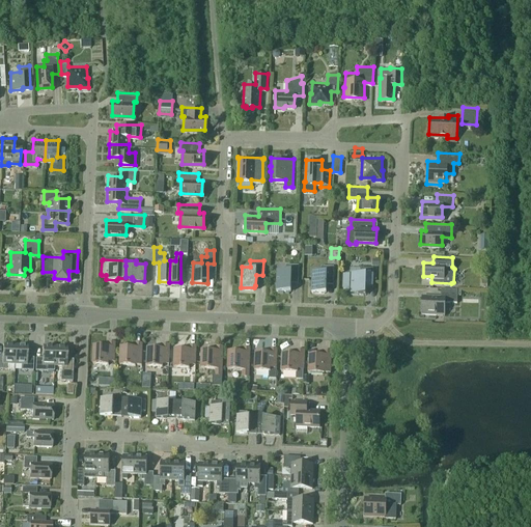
[(298,277),(299,262),(285,261),(285,268),(277,268),(276,288),(289,288),(290,287),(291,276),(298,277)]
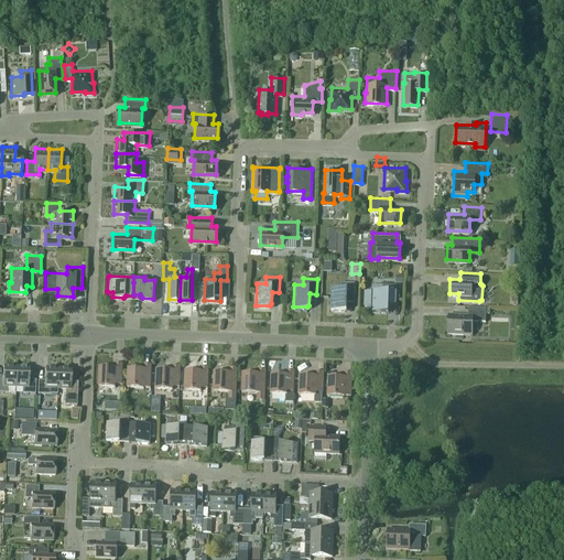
[(354,295),(355,280),(340,279),(340,287),(332,286),(331,308),(345,309),(346,307),(347,295),(354,295)]
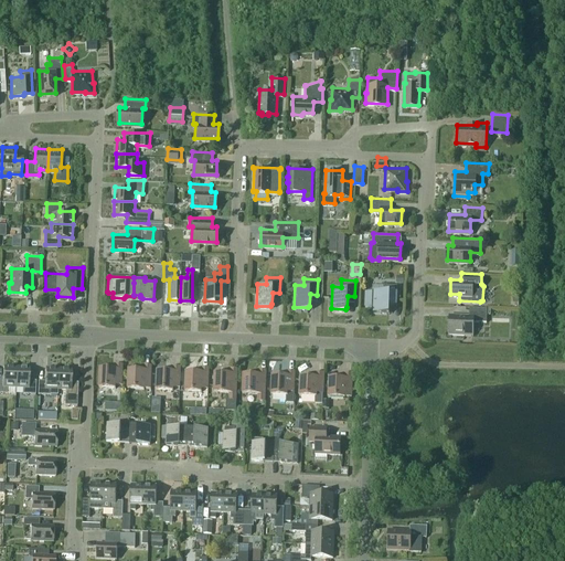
[(365,303),(373,304),(373,310),(386,310),(388,309),(390,297),(396,298),(397,282),(383,282),(383,288),(374,288),(365,288),(365,303)]
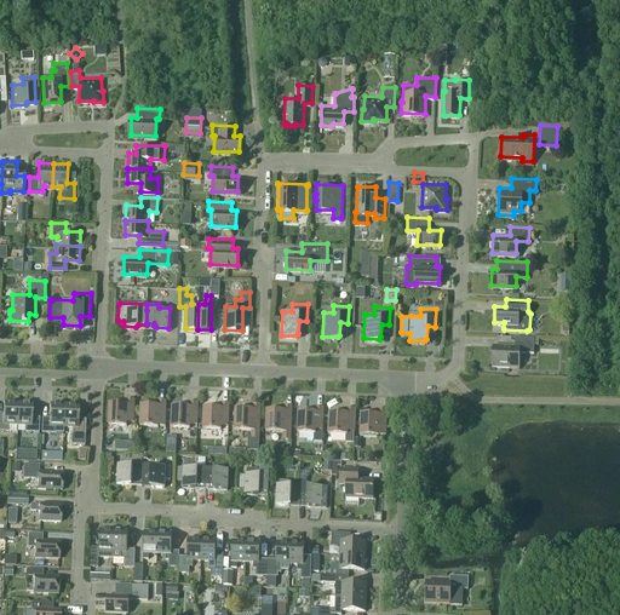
[(534,340),(534,334),(515,333),(515,343),(493,343),(492,363),(518,365),(520,350),(534,350),(534,340)]
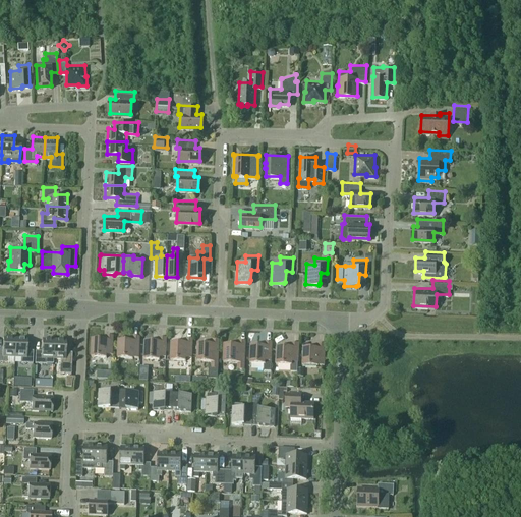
[(112,352),(113,333),(107,333),(107,338),(92,337),(91,354),(106,355),(106,351),(112,352)]
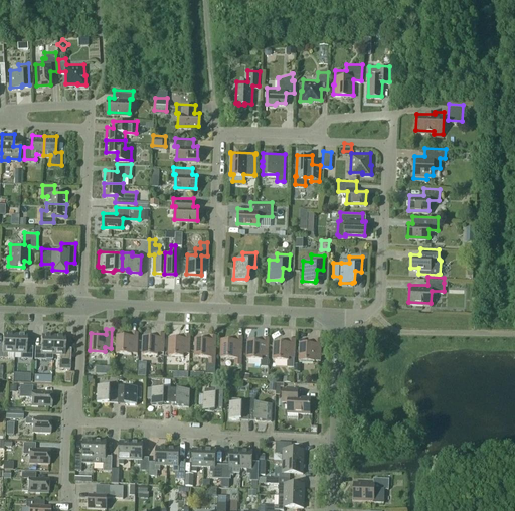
[(14,350),(15,331),(3,330),(3,342),(0,342),(0,354),(7,355),(7,350),(14,350)]
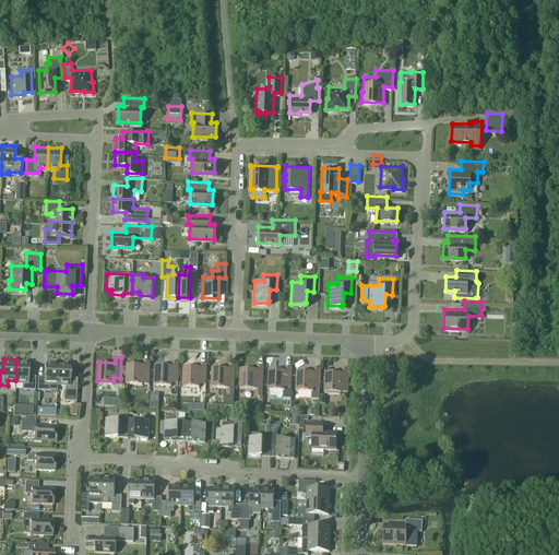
[(149,381),(150,358),(143,358),(143,364),(127,363),(126,381),(142,382),(142,381),(149,381)]
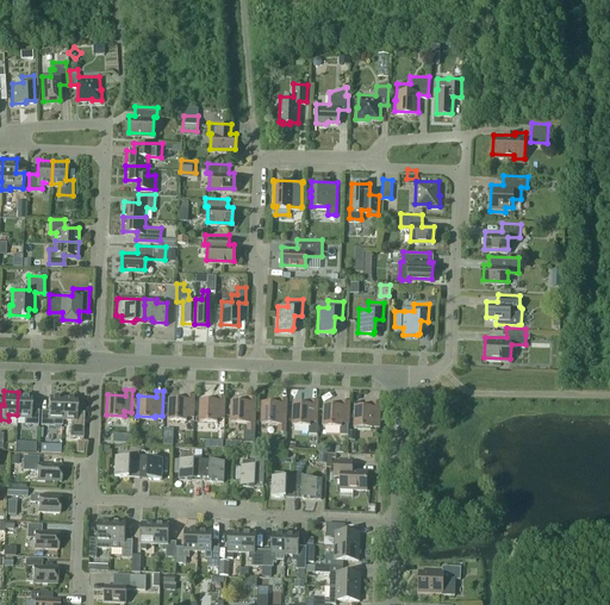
[(32,392),(18,392),(17,415),(25,415),(25,422),(38,422),(39,407),(31,406),(32,392)]
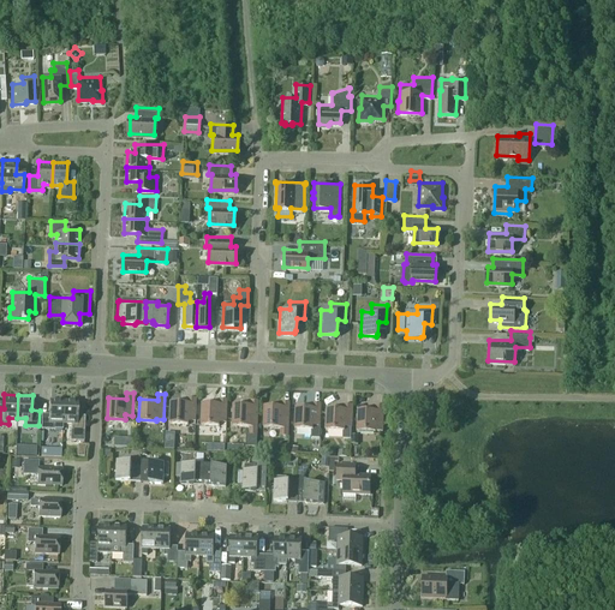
[(195,418),(196,395),(189,395),(189,401),(171,400),(169,420),(187,422),(187,418),(195,418)]
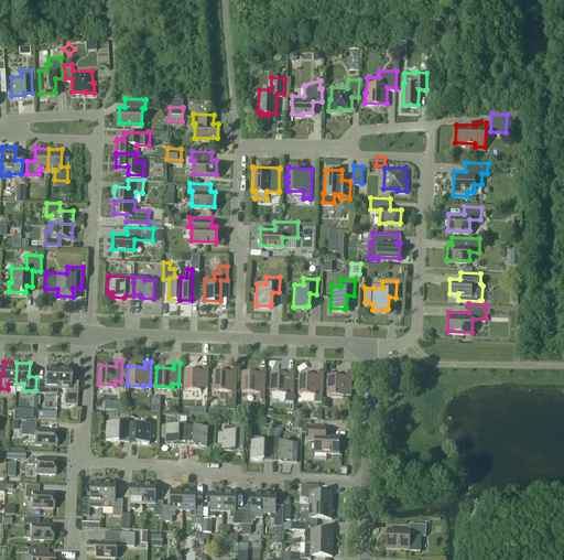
[(57,386),(58,364),(45,364),(45,377),(39,377),(38,390),(57,391),(57,386)]
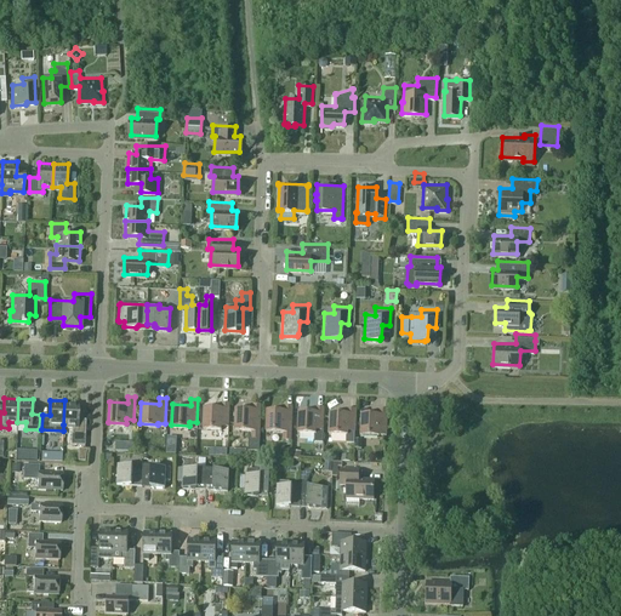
[(63,425),(72,425),(70,441),(85,441),(86,416),(78,416),(79,401),(64,400),(63,425)]
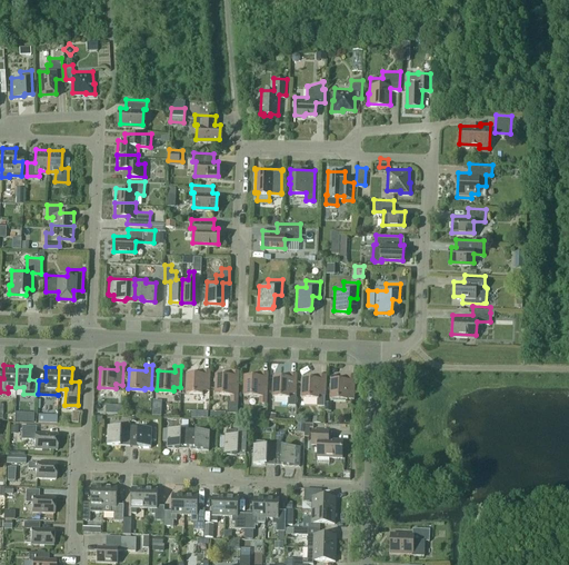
[(209,388),(209,367),(203,367),(203,373),(187,372),(186,390),(202,392),(202,388),(209,388)]
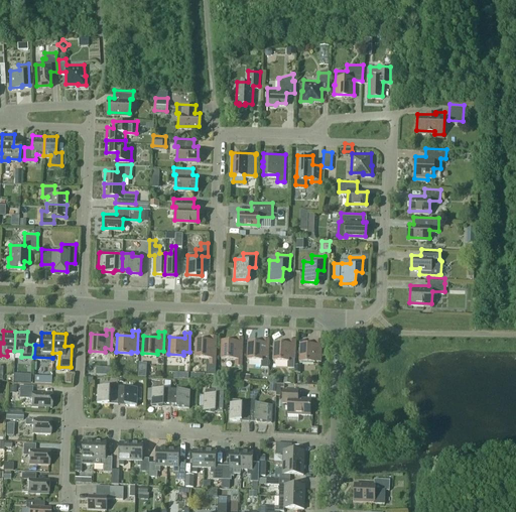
[(196,338),(195,355),(210,356),(209,361),(207,361),(206,372),(215,372),(216,362),(217,334),(216,334),(212,334),(211,334),(211,339),(196,338)]
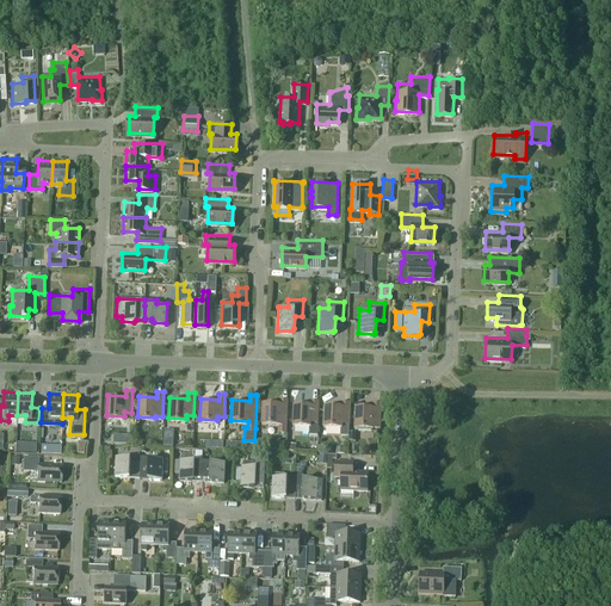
[(287,431),(288,396),(281,396),(281,397),(281,402),(263,401),(261,421),(279,422),(278,430),(287,431)]
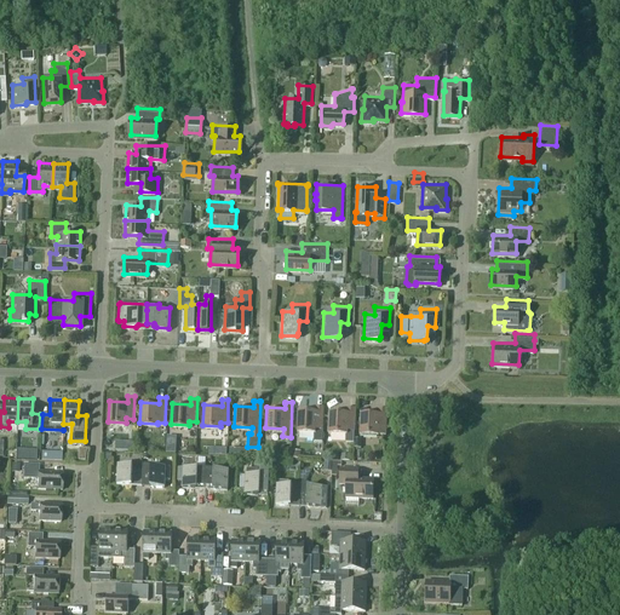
[(322,438),(323,403),(316,403),(316,404),(316,409),(298,408),(297,429),(315,430),(314,437),(322,438)]
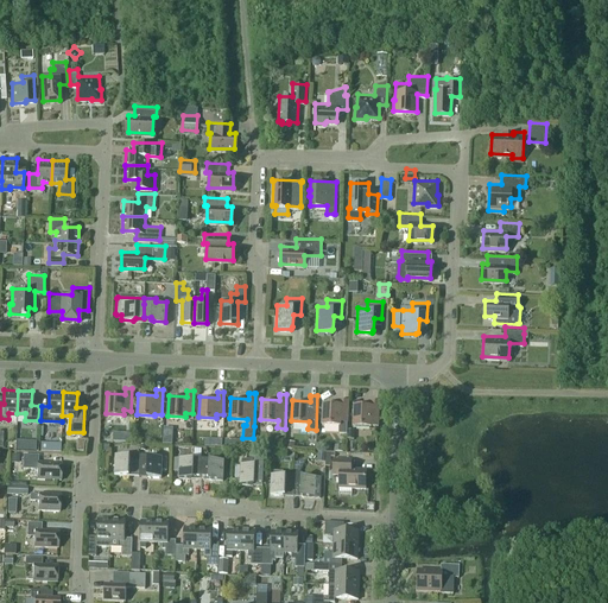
[(322,421),(339,423),(339,431),(347,431),(348,397),(340,397),(340,398),(341,398),(341,402),(323,401),(322,421)]
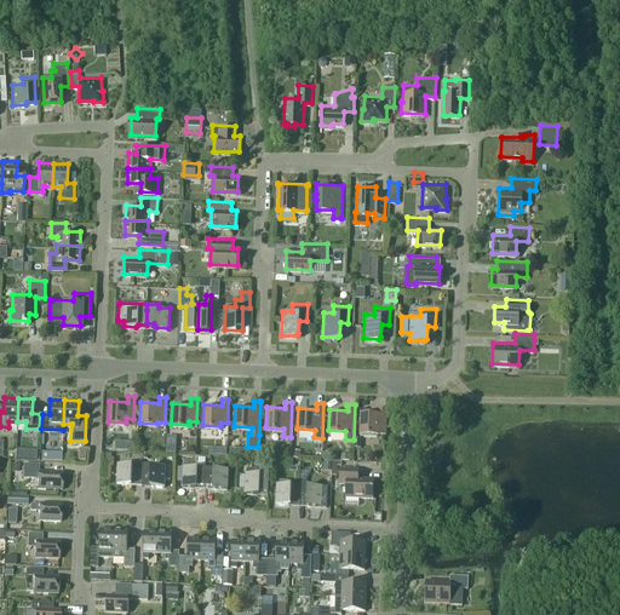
[(385,431),(386,407),(378,406),(378,407),(379,407),(379,412),(361,411),(360,432),(378,432),(378,431),(385,431)]
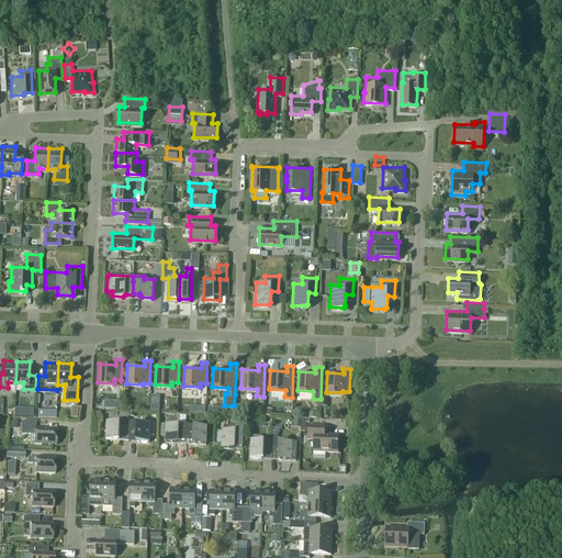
[(117,438),(119,436),(128,436),(130,423),(130,417),(116,416),(116,420),(107,419),(105,437),(117,438)]
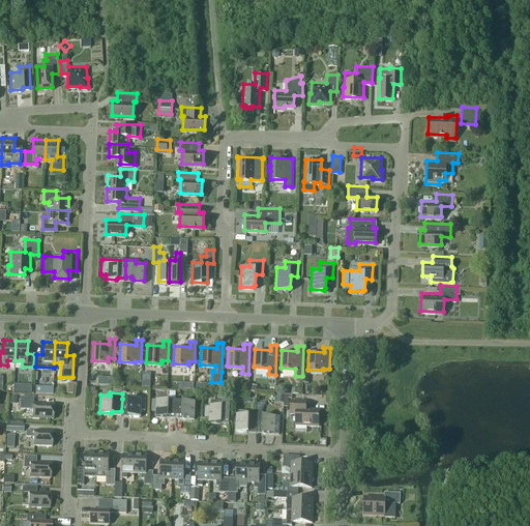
[(33,401),(33,393),(21,393),(20,406),(32,406),(32,415),(53,416),(54,402),(33,401)]
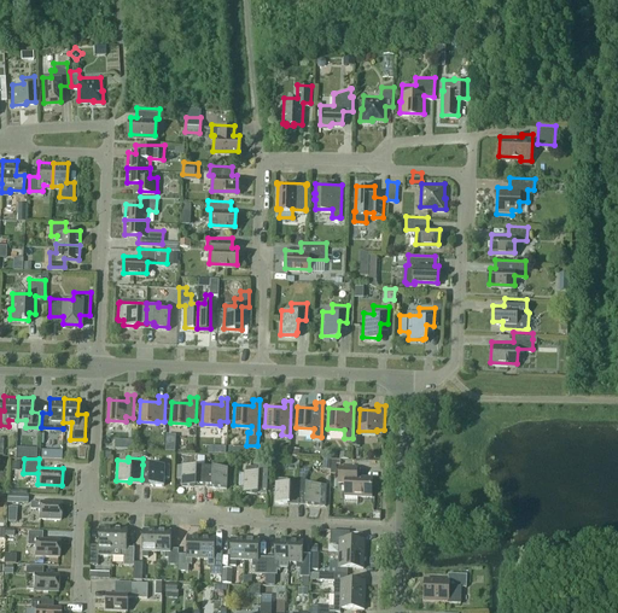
[(141,479),(150,480),(151,482),(164,483),(164,476),(170,476),(170,463),(153,462),(155,459),(143,459),(143,465),(141,479)]
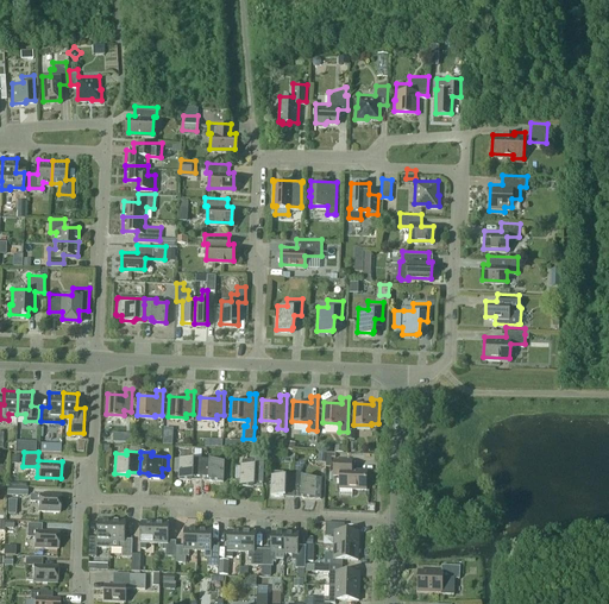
[(180,470),(179,477),(192,477),(193,474),(201,476),(202,461),(202,454),(190,454),(190,457),(174,457),(174,470),(180,470)]
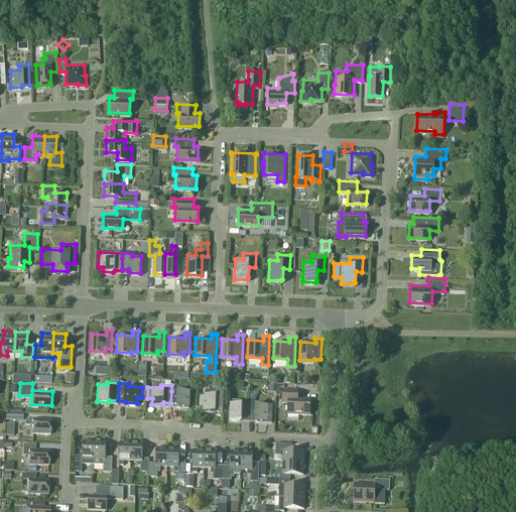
[(170,403),(177,403),(178,405),(189,405),(189,389),(180,388),(181,386),(171,385),(171,391),(170,403)]
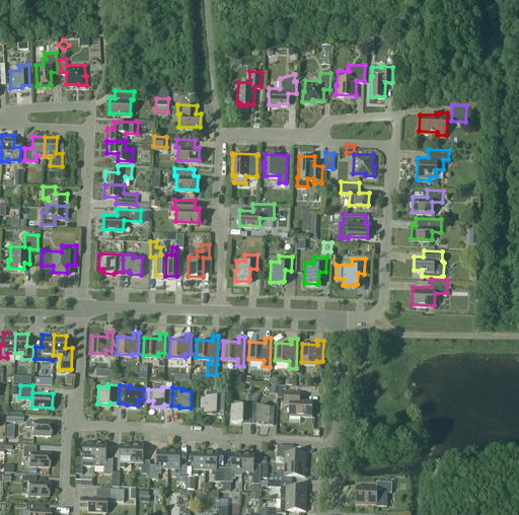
[(224,411),(225,390),(215,389),(207,388),(206,394),(205,412),(215,412),(217,411),(217,410),(224,411)]
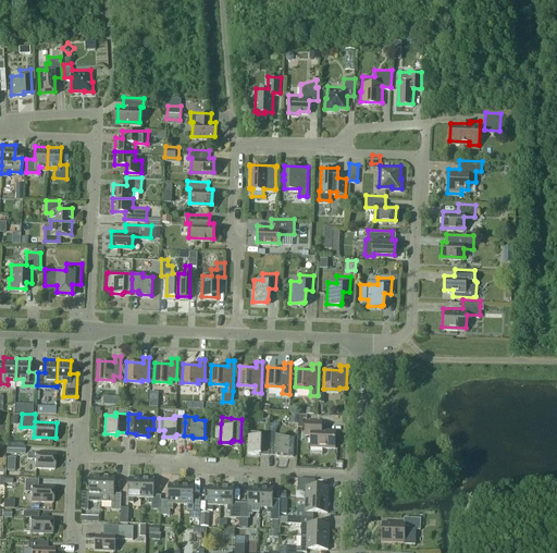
[(322,419),(306,418),(305,432),(311,432),(310,444),(335,445),(335,428),(321,428),(322,419)]
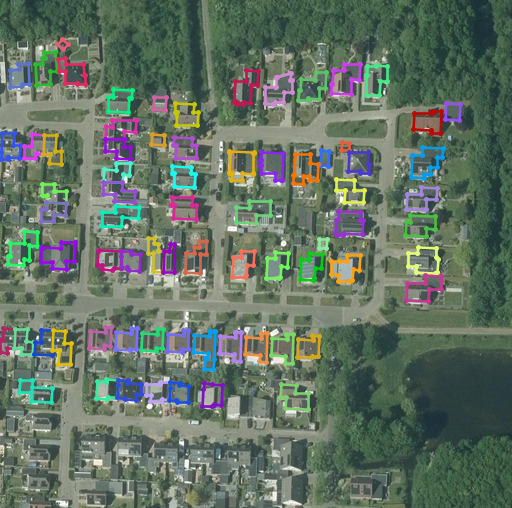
[(229,394),(228,398),(228,415),(238,415),(240,414),(246,414),(247,397),(238,396),(238,394),(229,394)]
